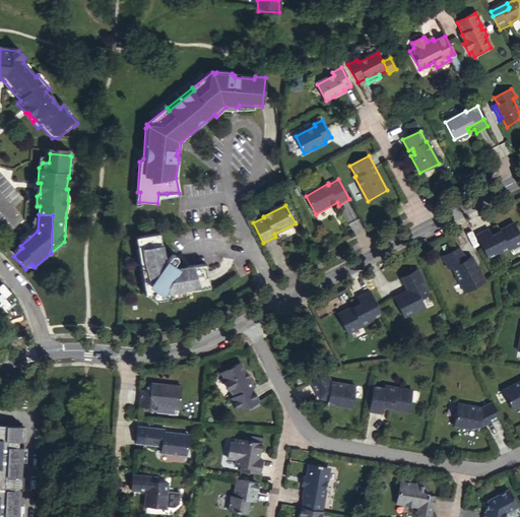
[(492,228),(476,236),(488,257),(499,251),(501,254),(519,243),(519,230),(515,221),(498,230),(499,232),(495,234),(494,232),(492,228)]
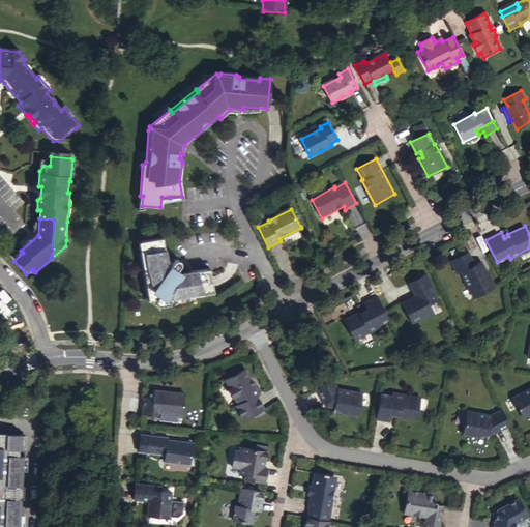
[(173,262),(170,267),(166,264),(163,238),(138,242),(140,254),(144,253),(148,284),(145,285),(147,300),(154,298),(155,305),(172,303),(171,299),(186,297),(186,293),(201,291),(202,295),(212,293),(209,269),(187,272),(178,267),(179,266),(179,265),(179,264),(178,262),(177,262),(176,261),(175,261),(174,262),(173,262)]
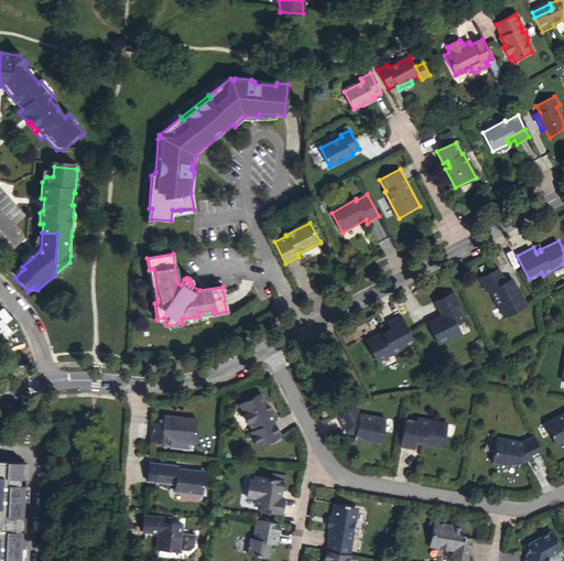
[(55,274),(54,280),(72,266),(72,258),(71,256),(69,262),(55,274)]
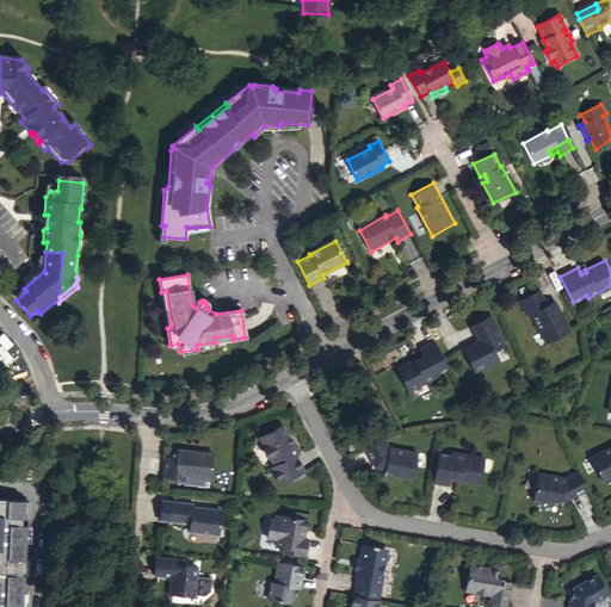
[(559,310),(560,308),(556,298),(548,302),(541,287),(519,298),(528,314),(531,311),(547,341),(572,329),(563,314),(560,313),(559,310)]
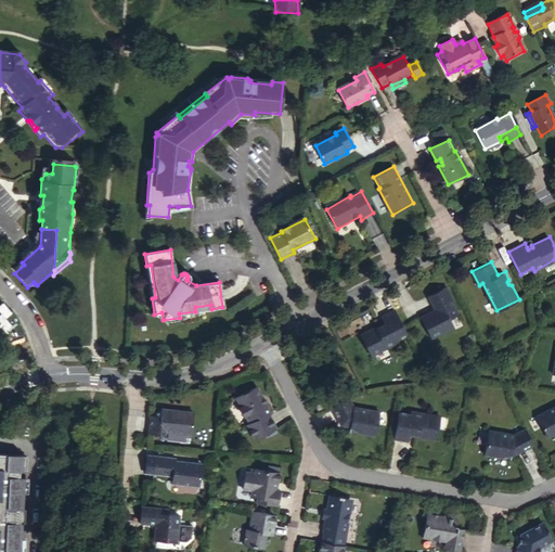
[(39,289),(53,276),(54,270),(37,285),(39,289)]
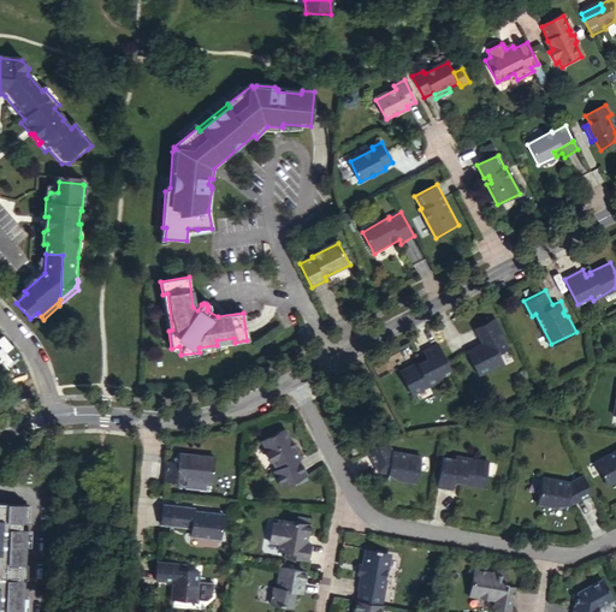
[(481,343),(467,350),(478,373),(505,360),(501,351),(509,346),(502,333),(493,316),(473,327),(481,343)]
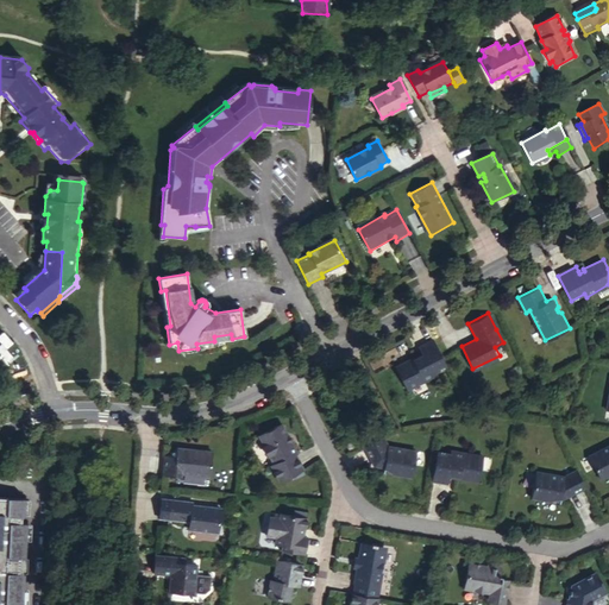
[(445,364),(432,340),(418,347),(421,357),(422,358),(416,361),(415,359),(394,370),(405,391),(434,373),(433,371),(445,364)]
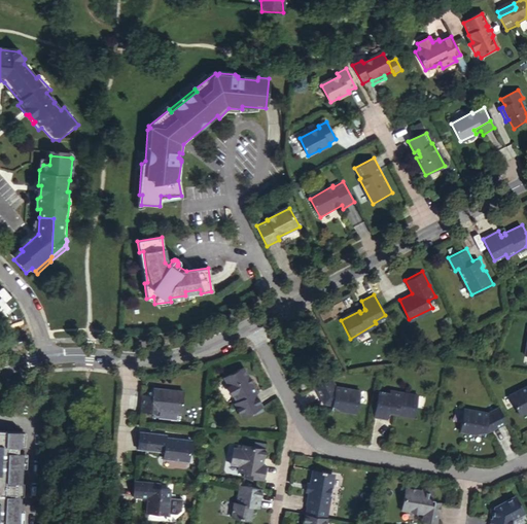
[(246,371),(225,380),(230,387),(229,388),(233,396),(234,395),(239,405),(237,407),(243,419),(264,409),(257,396),(258,396),(246,371)]
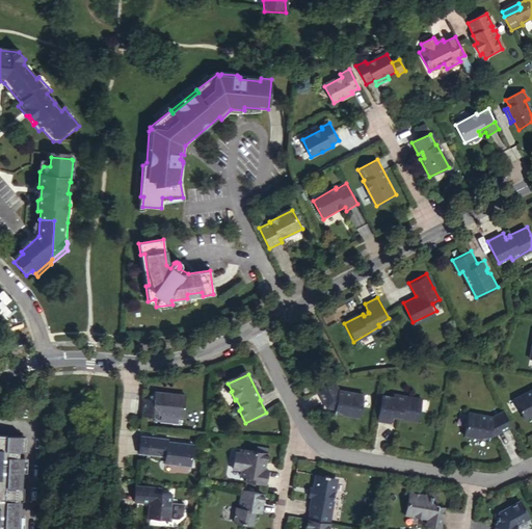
[(334,406),(333,410),(333,415),(357,418),(361,395),(337,392),(331,384),(317,391),(324,405),(334,406)]
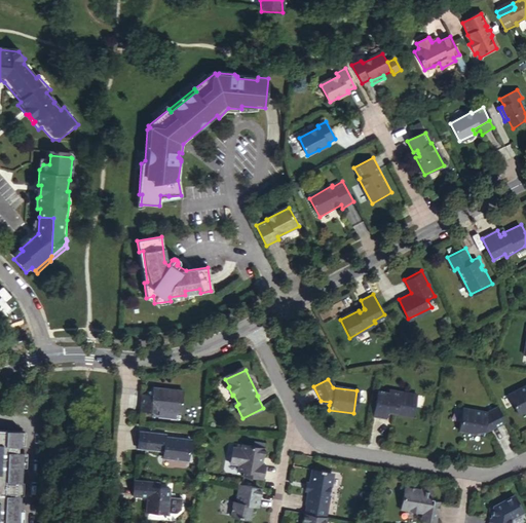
[(525,385),(511,394),(521,414),(525,411),(525,385)]
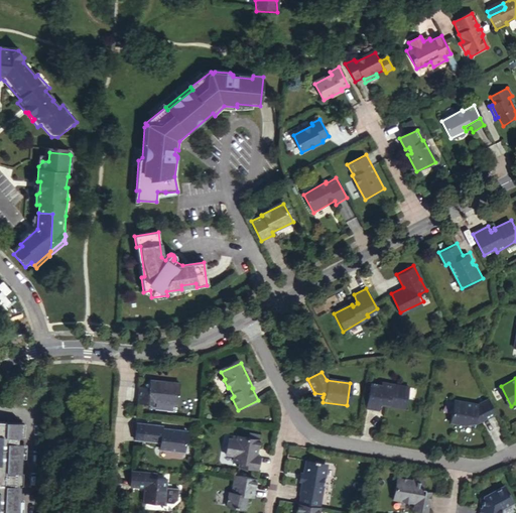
[(307,379),(304,380),(313,396),(323,397),(324,394),(314,393),(307,379)]
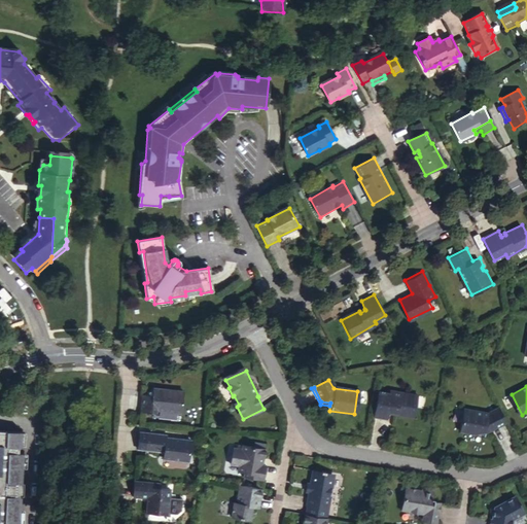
[(378,392),(374,417),(390,420),(391,415),(392,412),(396,413),(396,415),(417,418),(420,395),(393,391),(392,394),(378,392)]
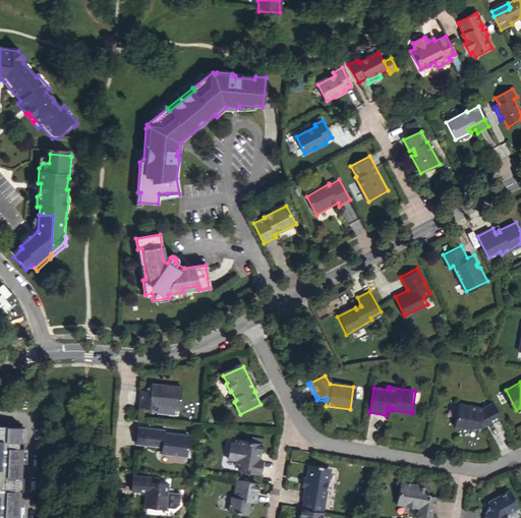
[(166,391),(166,389),(150,388),(142,393),(139,393),(138,409),(154,410),(154,406),(178,409),(179,390),(170,390),(169,391),(166,391)]
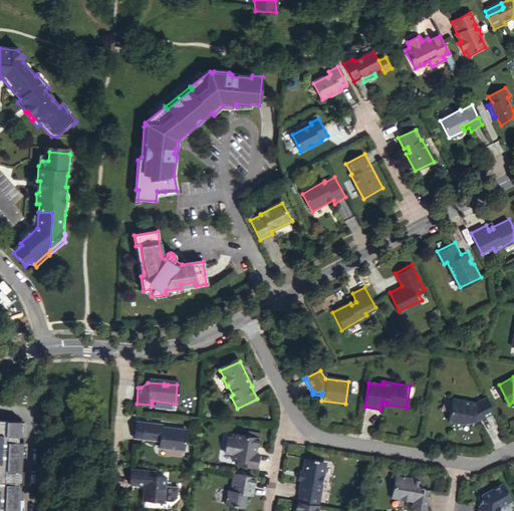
[(475,421),(495,411),(488,396),(477,402),(453,398),(449,419),(474,423),(475,421)]
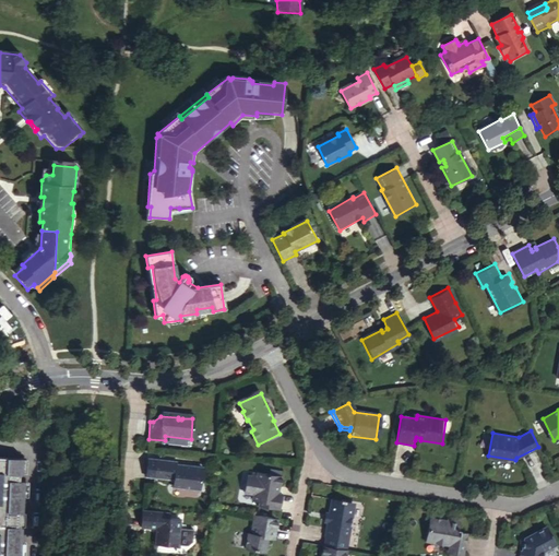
[(23,454),(0,451),(0,555),(14,555),(14,553),(18,553),(20,521),(16,521),(19,504),(21,504),(23,476),(19,476),(19,470),(23,470),(23,454)]
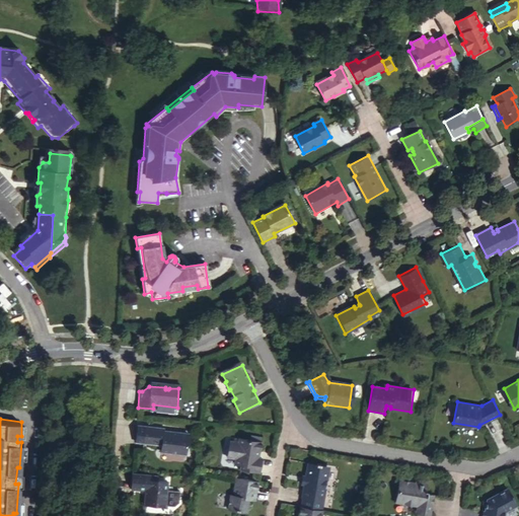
[(162,433),(163,429),(136,427),(135,445),(160,447),(159,454),(186,456),(188,436),(162,433)]
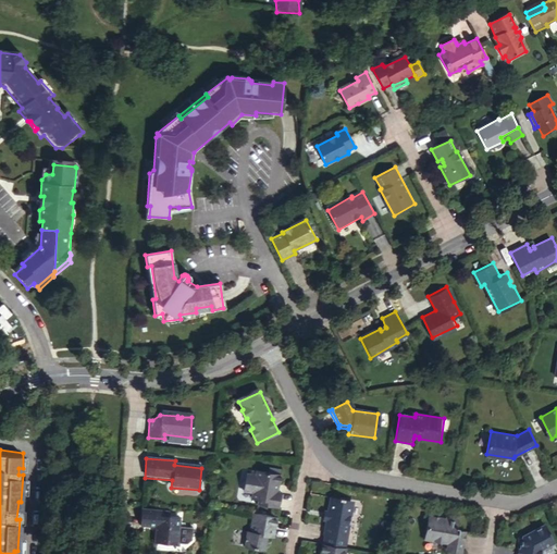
[(255,477),(246,476),(243,492),(252,494),(251,500),(258,502),(258,505),(277,508),(280,493),(274,492),(275,485),(279,485),(280,476),(256,472),(255,477)]
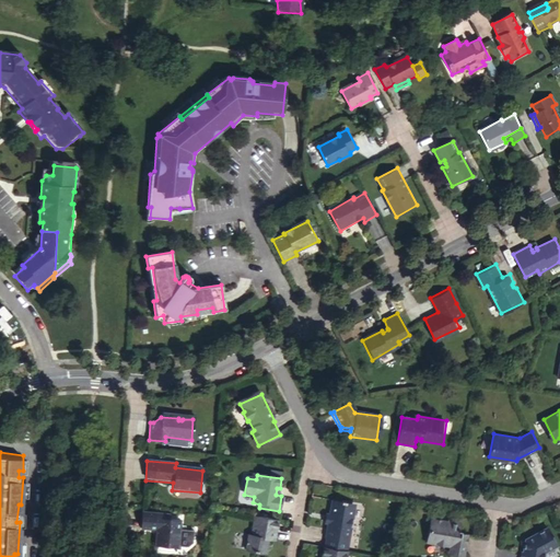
[(330,505),(329,514),(330,513),(328,525),(327,525),(325,540),(347,543),(351,540),(353,529),(351,525),(351,522),(354,520),(356,509),(352,505),(336,501),(330,505)]
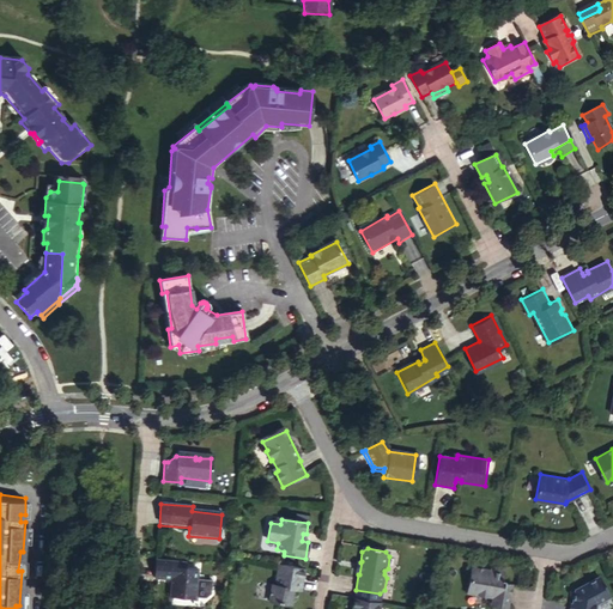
[(153,580),(173,583),(175,583),(174,589),(171,590),(171,600),(194,602),(196,571),(187,568),(187,564),(155,561),(153,580)]
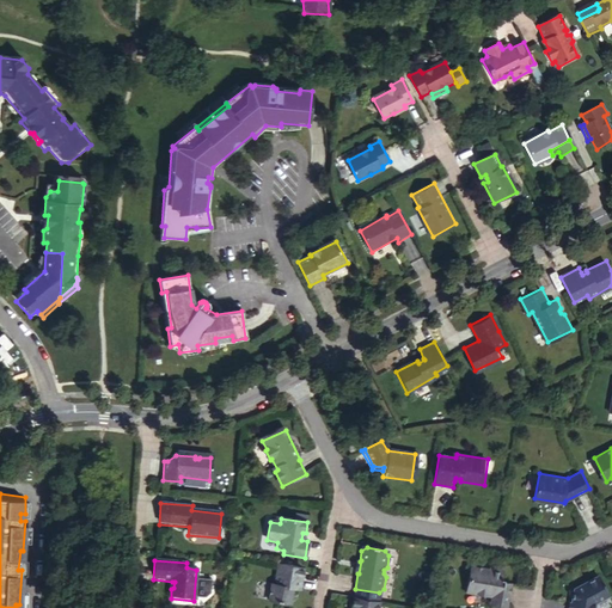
[(301,578),(303,567),(281,564),(280,573),(276,575),(275,584),(271,584),(269,601),(289,603),(292,588),(297,589),(299,578),(301,578)]
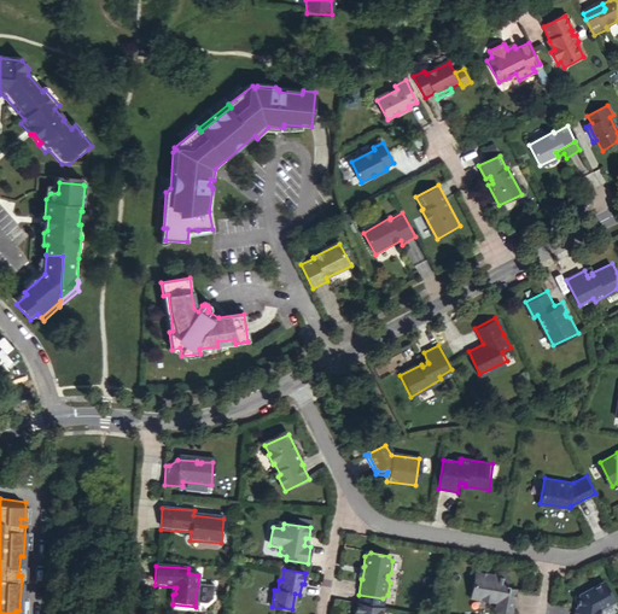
[(495,576),(474,572),(471,597),(496,602),(495,609),(509,612),(512,595),(509,595),(509,591),(513,591),(513,586),(507,585),(508,583),(505,582),(506,576),(495,574),(495,576)]
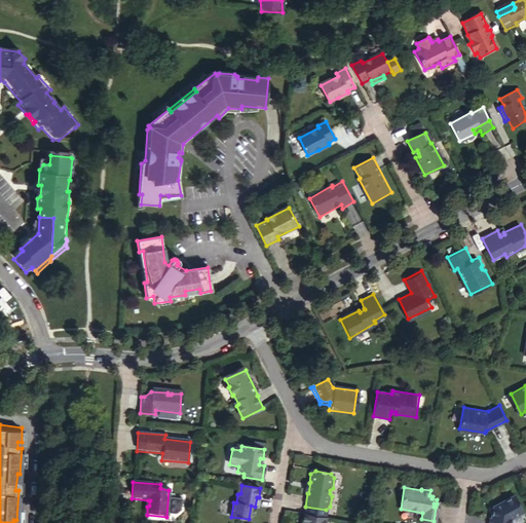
[(493,510),(491,519),(492,519),(491,522),(512,522),(524,515),(515,496),(495,508),(494,509),(493,510)]
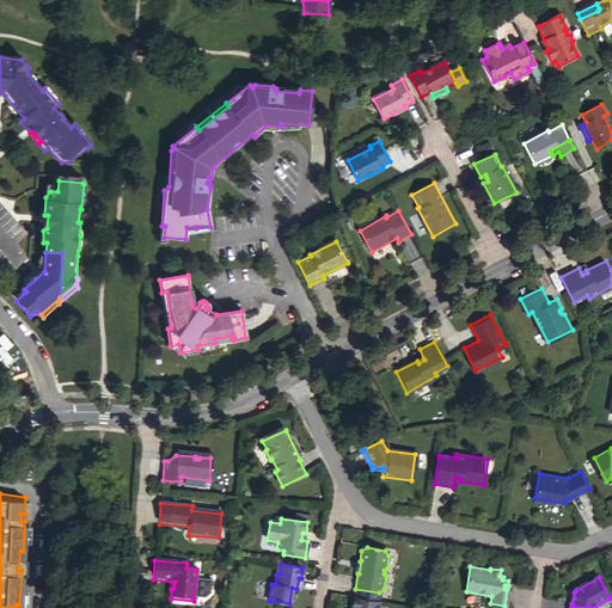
[(430,597),(421,596),(418,607),(429,607),(430,597)]
